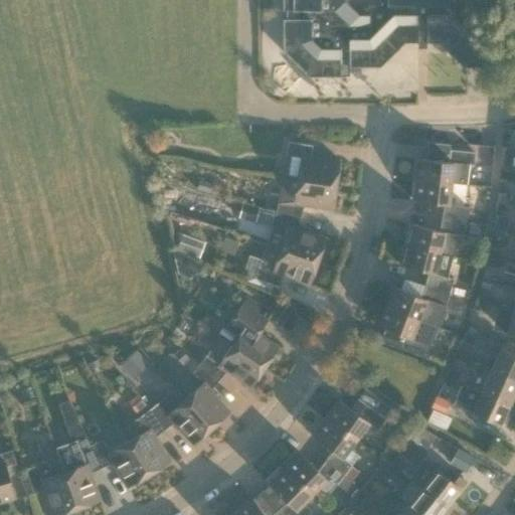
[(282,0),(283,10),(286,10),(286,19),(283,19),(283,50),(309,76),(348,76),(348,66),(380,66),(403,42),(439,42),(463,66),(485,66),(485,35),(454,4),(446,4),(445,0),(282,0)]
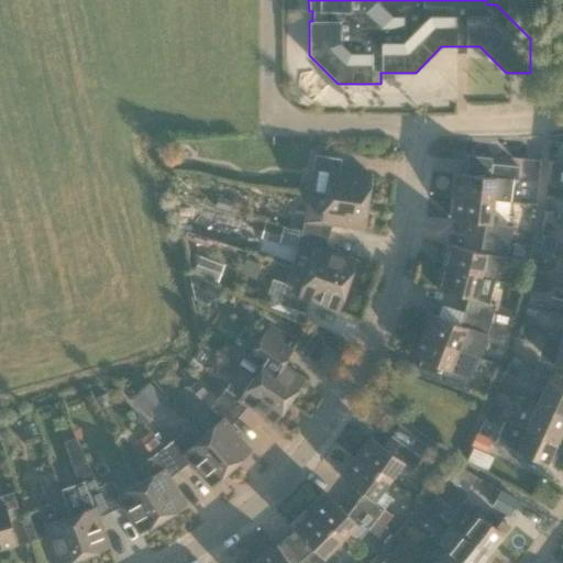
[(324,195),(367,201),(371,175),(340,170),(341,158),(313,154),(311,168),(318,169),(315,194),(324,195)]
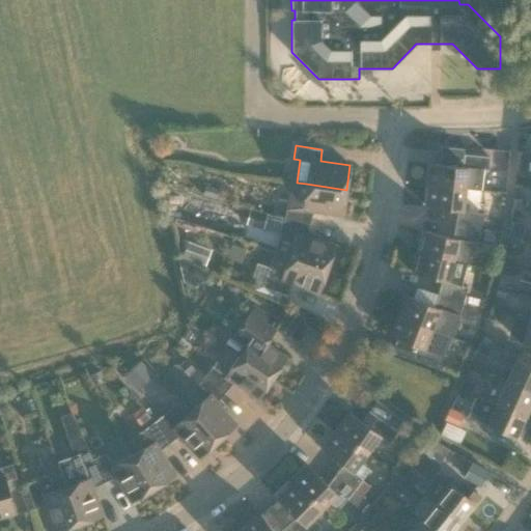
[(515,160),(528,161),(529,151),(516,150),(515,160)]
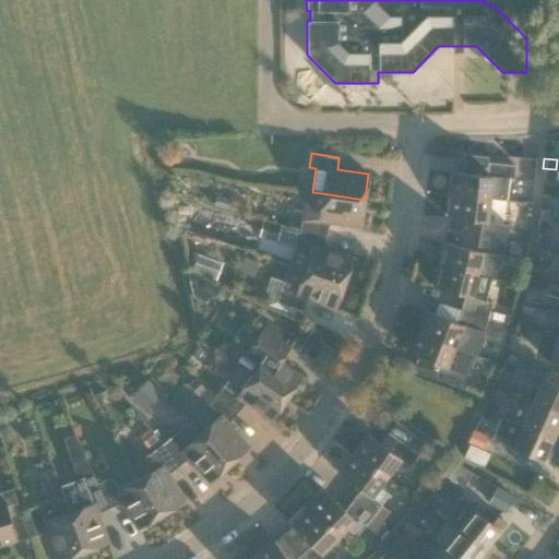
[(454,171),(451,194),(489,199),(489,198),(506,200),(508,178),(513,178),(515,165),(487,162),(486,176),(454,171)]
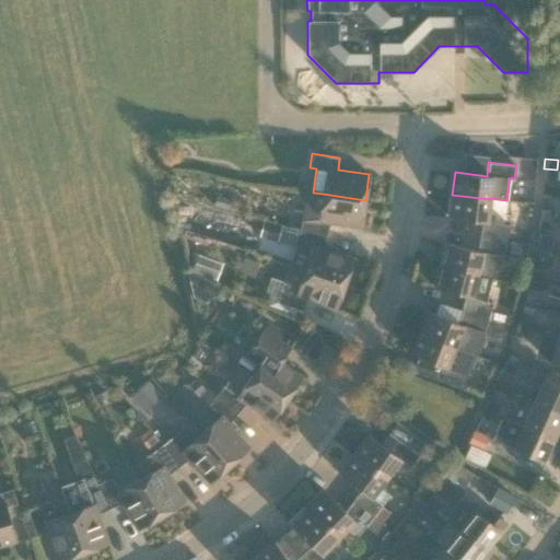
[(556,178),(557,170),(544,168),(544,177),(556,178)]
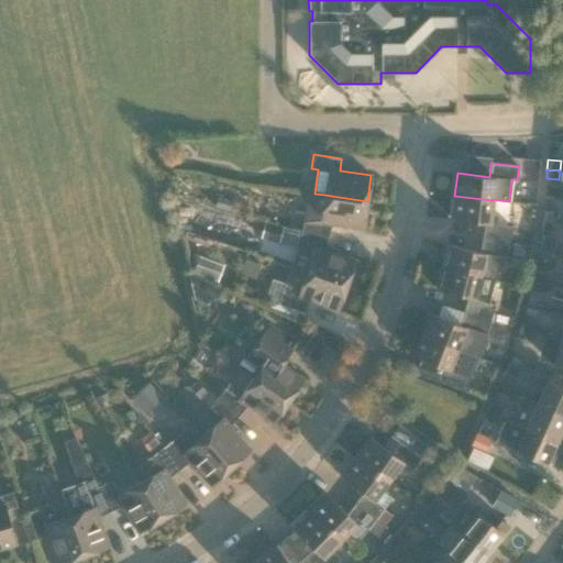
[(324,195),(315,194),(307,192),(305,218),(301,230),(328,236),(331,223),(363,229),(367,201),(324,195)]
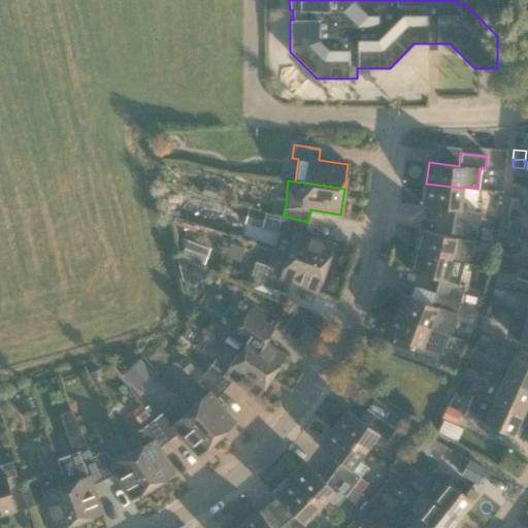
[(459,208),(462,188),(426,184),(424,205),(454,208),(452,223),(477,227),(481,211),(459,208)]
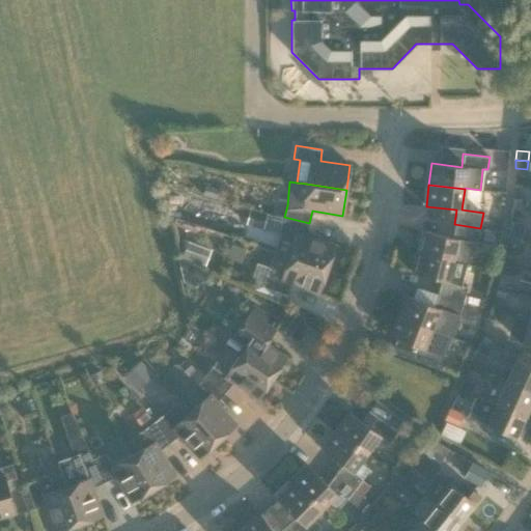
[(220,189),(205,186),(203,196),(217,199),(220,189)]
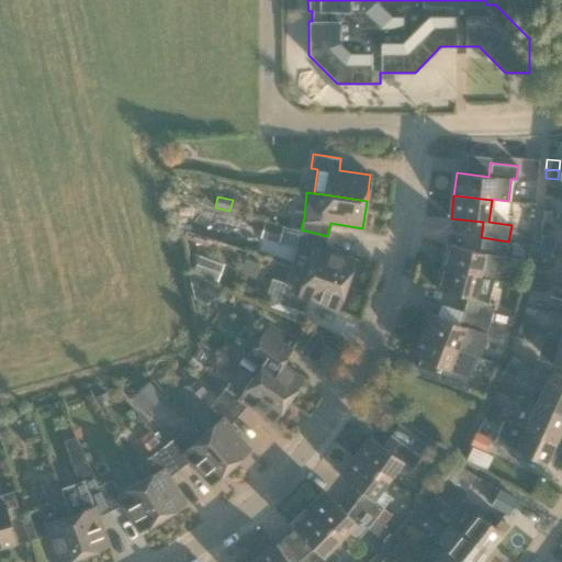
[(541,220),(554,221),(555,211),(542,210),(541,220)]
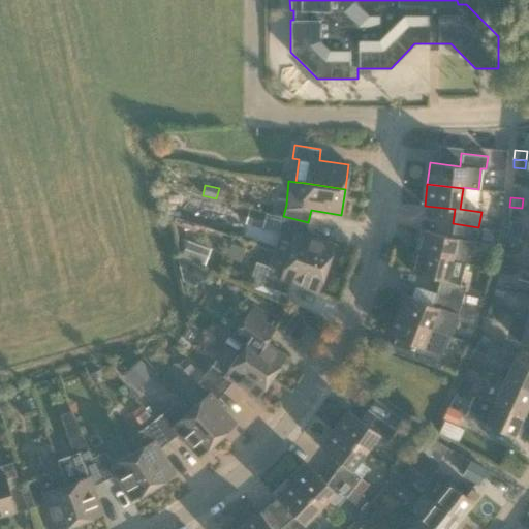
[(522,208),(509,207),(509,215),(521,216),(522,208)]
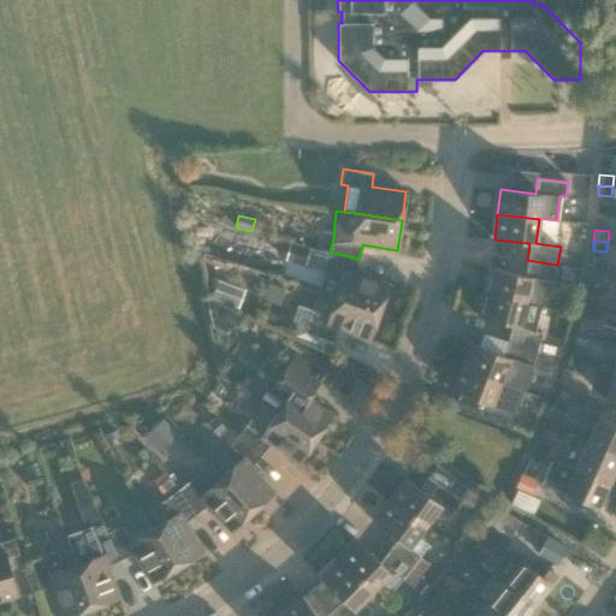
[(309,247),(289,242),(285,260),(306,265),(309,247)]
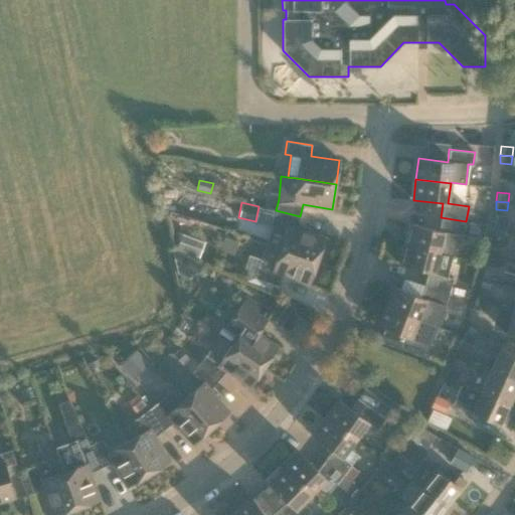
[(298,227),(300,216),(276,210),(273,221),(266,243),(317,261),(325,236),(298,227)]
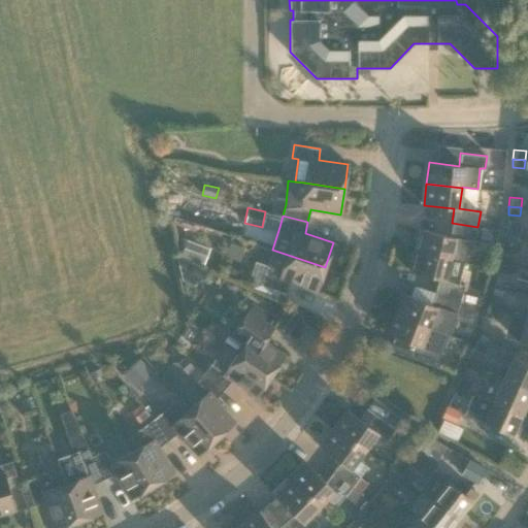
[(475,241),(477,227),(452,223),(450,236),(420,229),(415,250),(450,258),(450,259),(464,263),(470,240),(475,241)]
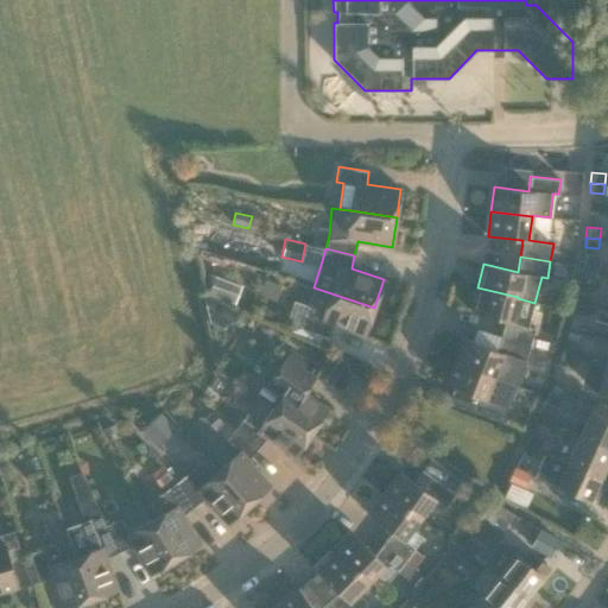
[(244,284),(216,274),(209,293),(235,304),(244,284)]
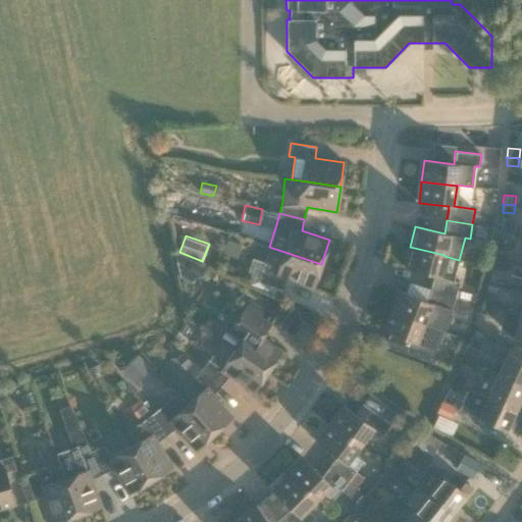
[(321,264),(269,247),(257,281),(281,290),(285,278),(314,288),(321,264)]
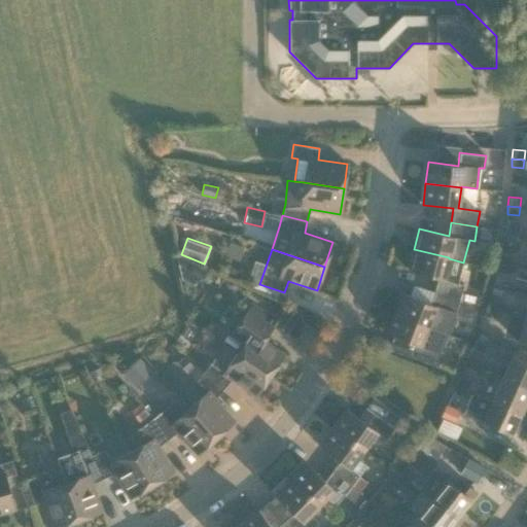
[(438,277),(434,290),(459,299),(463,285),(458,283),(463,262),(449,258),(449,257),(414,249),(409,270),(414,272),(432,276),(434,277),(436,277),(438,277)]
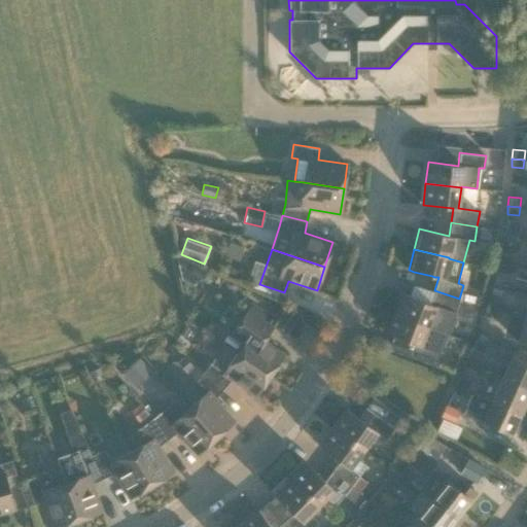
[(498,261),(510,265),(513,256),(500,253),(498,261)]
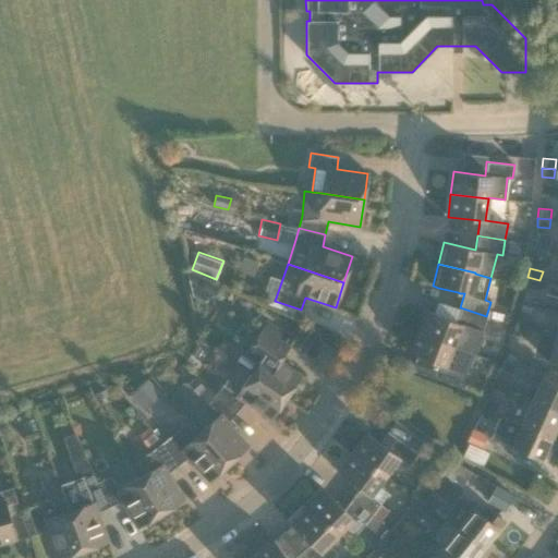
[(537,289),(540,280),(528,277),(525,286),(537,289)]
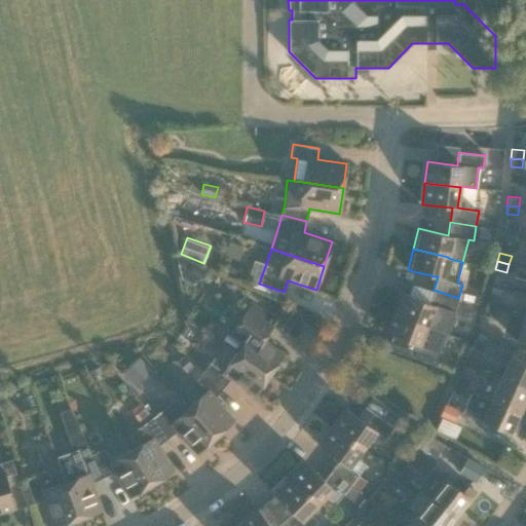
[(500,288),(491,286),(490,292),(499,294),(500,288)]
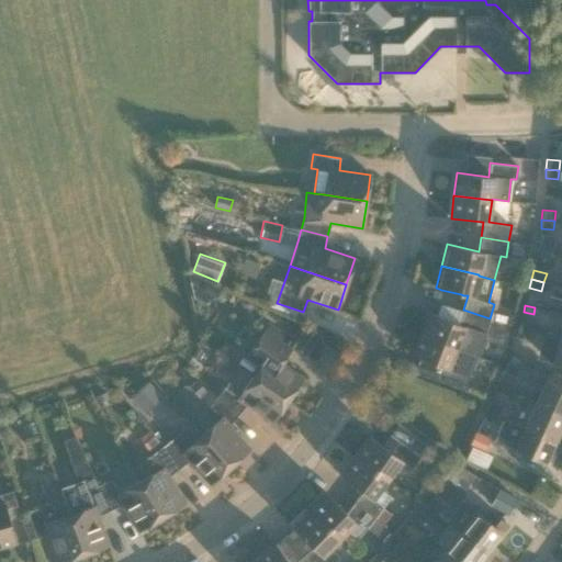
[(486,330),(490,318),(463,310),(462,311),(459,323),(437,315),(433,314),(428,312),(420,334),(457,348),(476,356),(485,333),(486,330)]
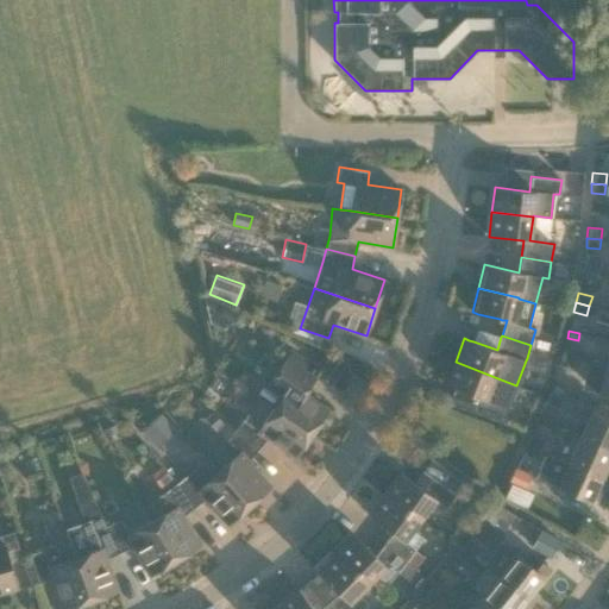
[(564,345),(562,355),(575,358),(578,349),(564,345)]
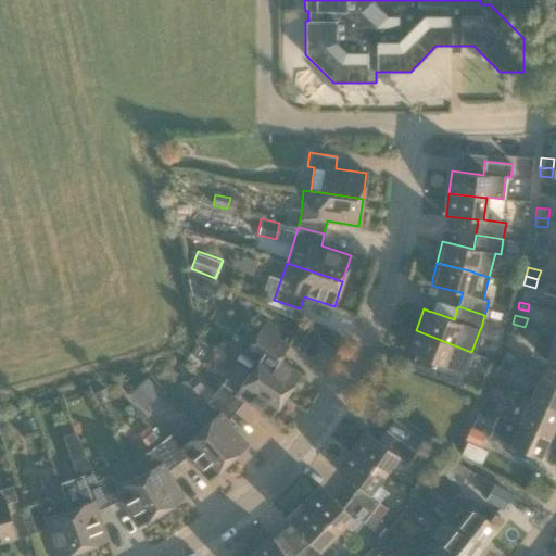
[(283,341),(277,337),(281,330),(266,319),(244,351),(241,349),(236,350),(230,359),(250,371),(285,396),(300,374),(274,356),(283,341)]
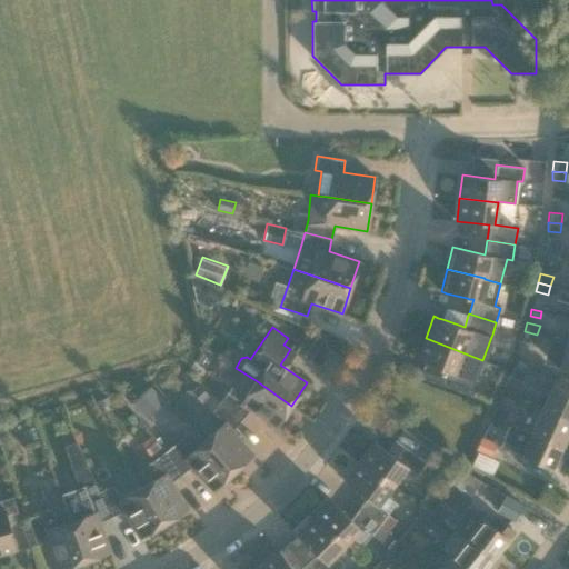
[(535,343),(537,335),(525,331),(522,340),(535,343)]
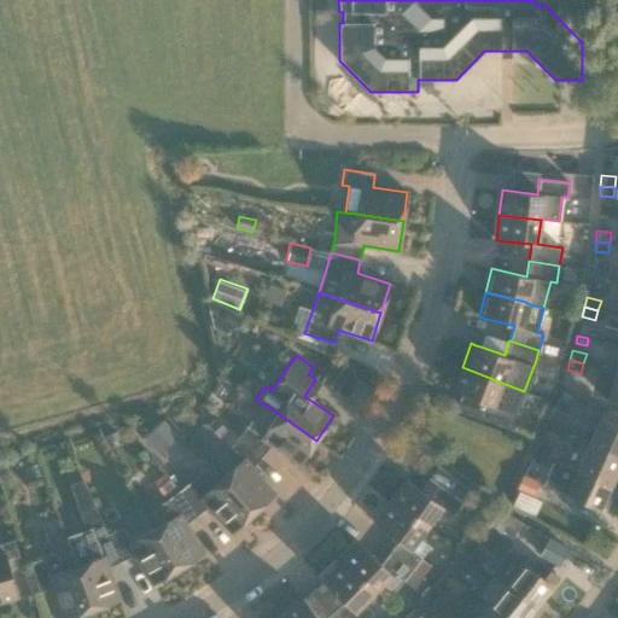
[(524,391),(462,367),(453,390),(487,403),(481,418),(509,429),(514,414),(524,391)]
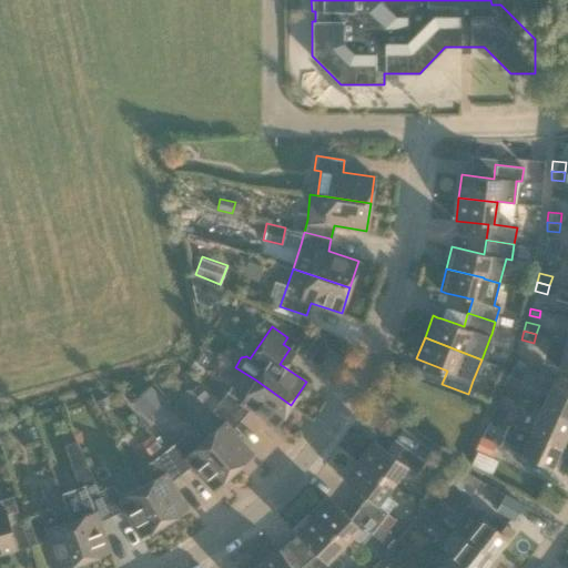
[(567,342),(565,342),(549,337),(545,355),(556,358),(555,364),(558,365),(558,367),(567,369),(567,342)]
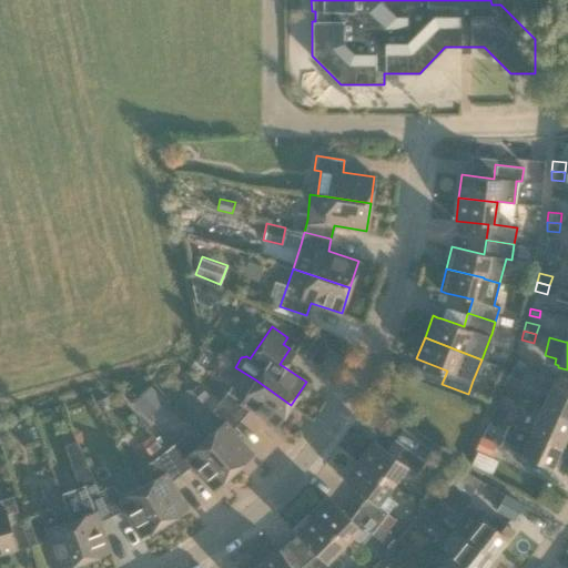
[(525,372),(528,364),(517,359),(514,366),(525,372)]
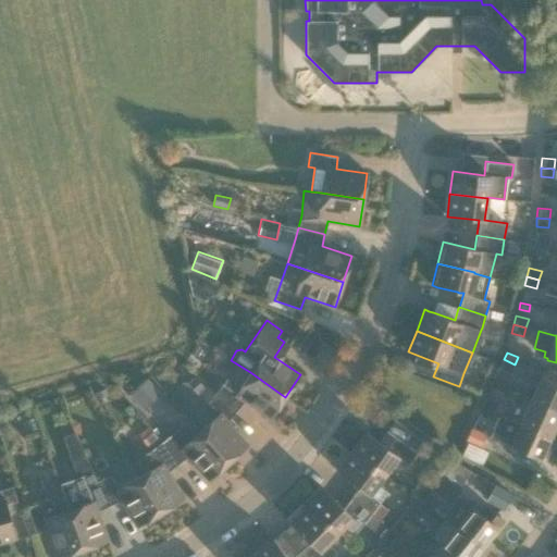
[(504,359),(503,359),(499,368),(510,373),(515,364),(504,359)]
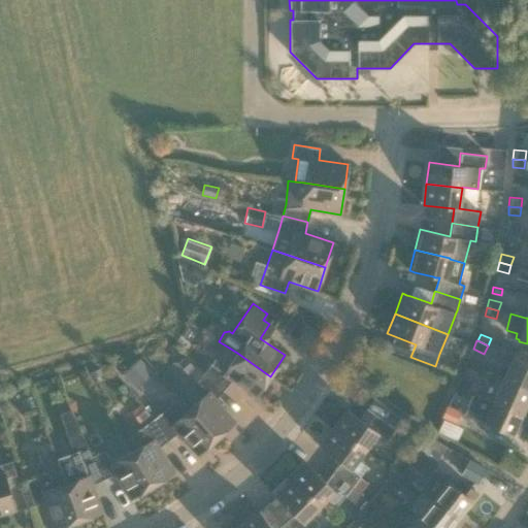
[(204,372),(224,390),(231,380),(256,397),(270,376),(237,353),(227,367),(216,359),(211,364),(204,372)]
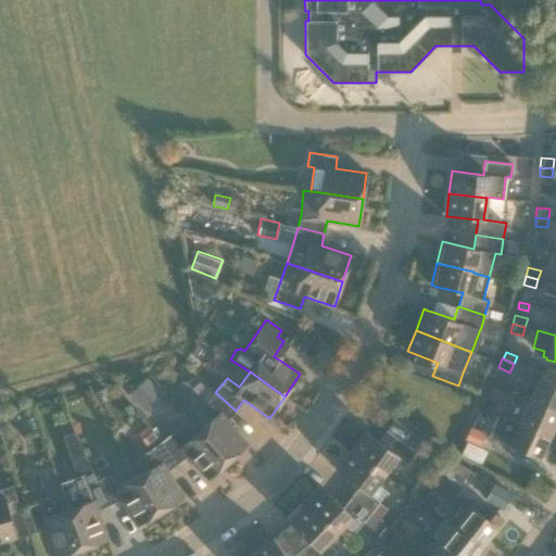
[(198,393),(204,387),(194,376),(188,382),(198,393)]
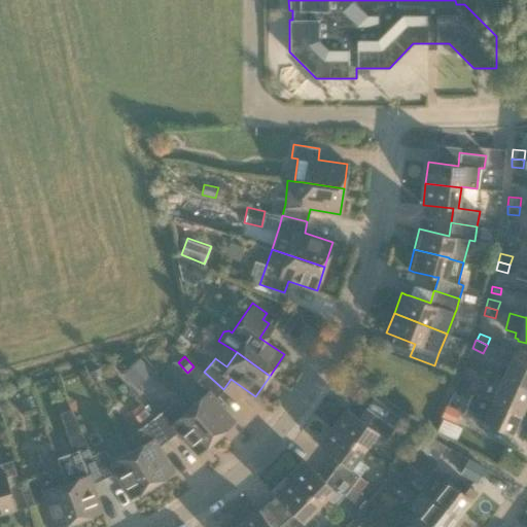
[(526,362),(512,356),(501,378),(526,389),(526,362)]
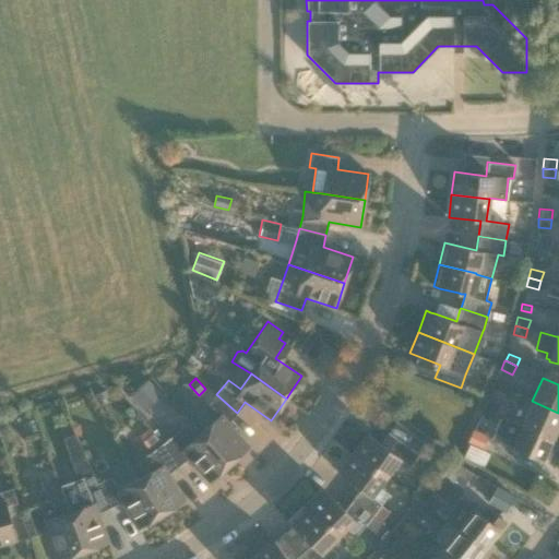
[(138,406),(156,390),(146,379),(129,395),(138,406)]
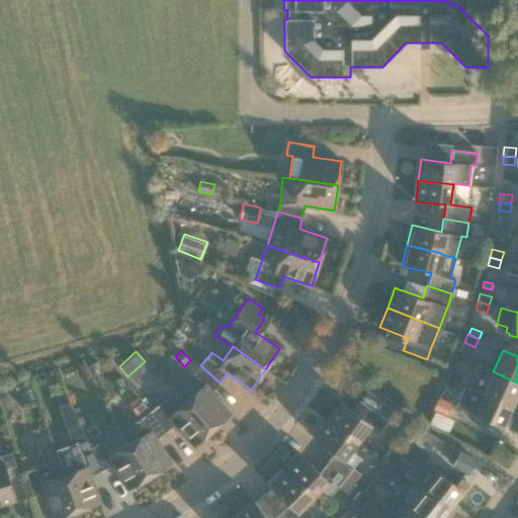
[(97,360),(89,364),(92,370),(99,366),(97,360)]
